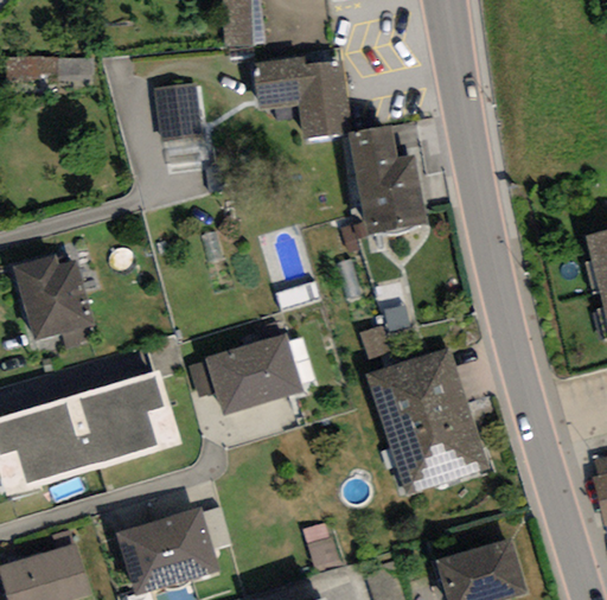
[(219,0),(222,44),(253,43),(250,0),(219,0)]
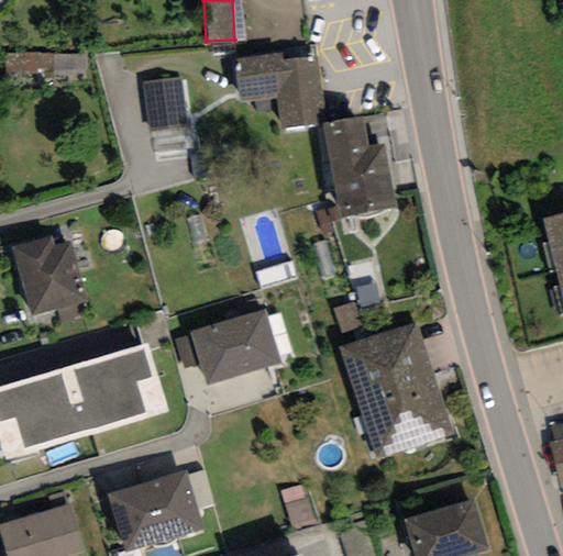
[(40,68),(40,48),(7,48),(7,68),(40,68)]
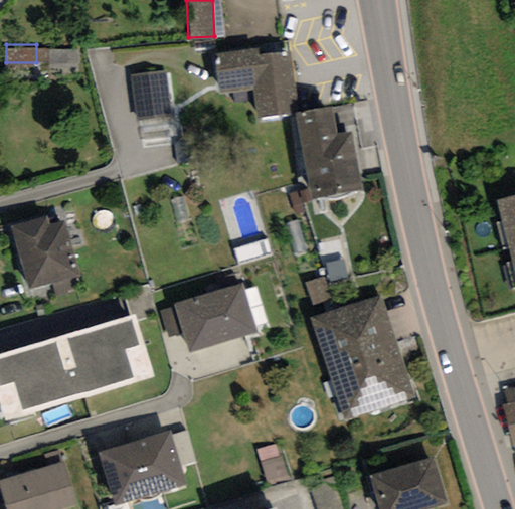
[(77,45),(48,46),(48,65),(78,64),(77,45)]
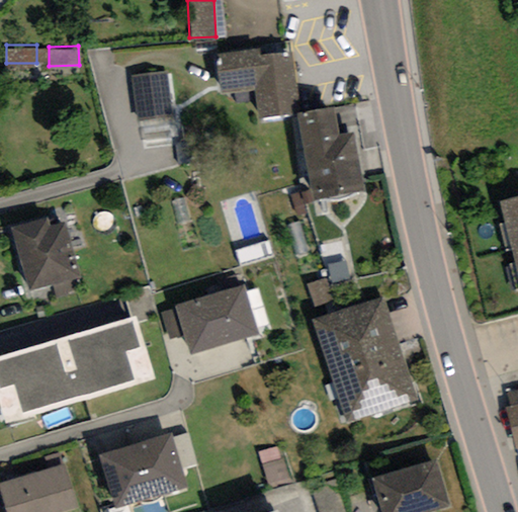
[(260,48),(220,53),(222,65),(216,66),(220,93),(254,88),(258,117),(298,112),(296,96),(299,96),(293,49),(260,53),(260,48)]
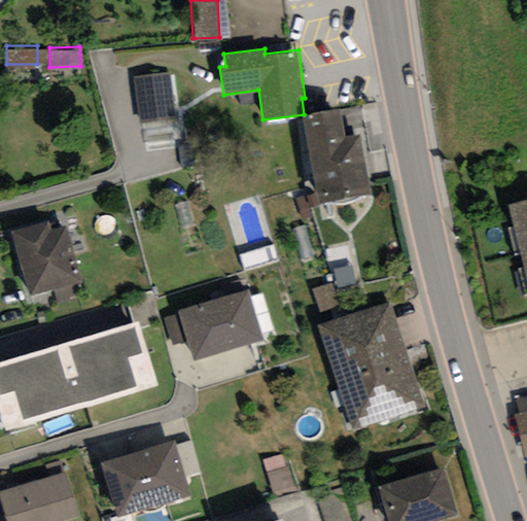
[(170,68),(134,73),(140,119),(177,114),(170,68)]
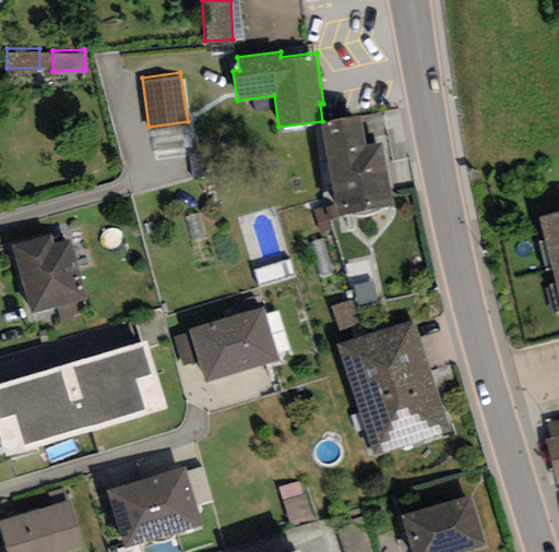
[(322,123),(340,215),(391,206),(379,136),(365,139),(360,116),(322,123)]
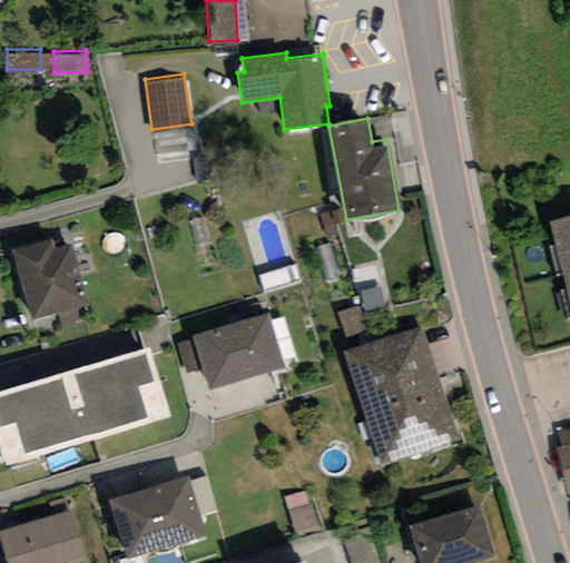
[(569,215),(551,220),(569,303),(569,215)]
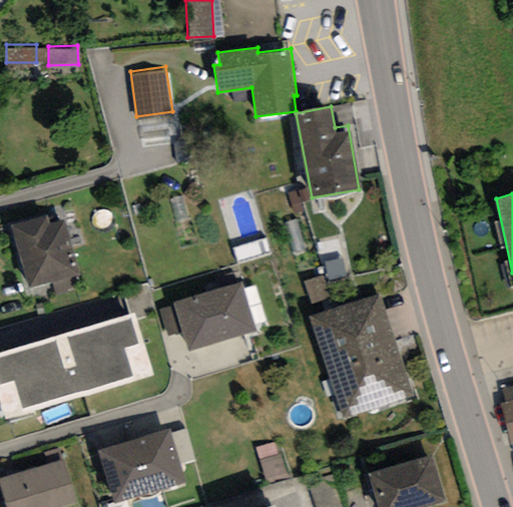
[(46,214),(11,224),(29,288),(80,274),(64,217),(48,221),(46,214)]
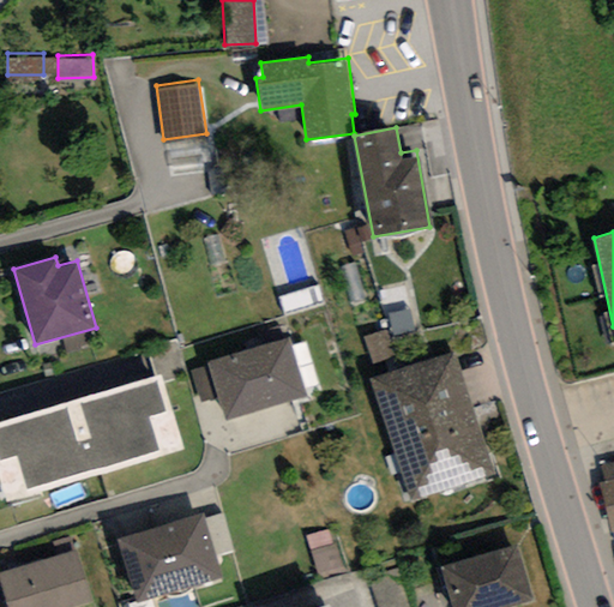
[(409,306),(390,310),(395,332),(414,329),(409,306)]
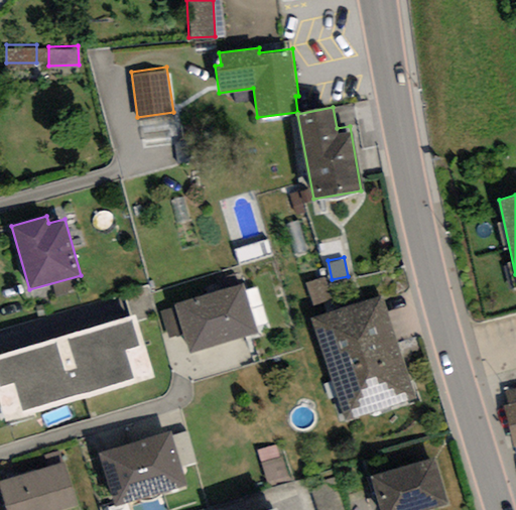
[(324,273),(305,280),(316,307),(335,300),(324,273)]
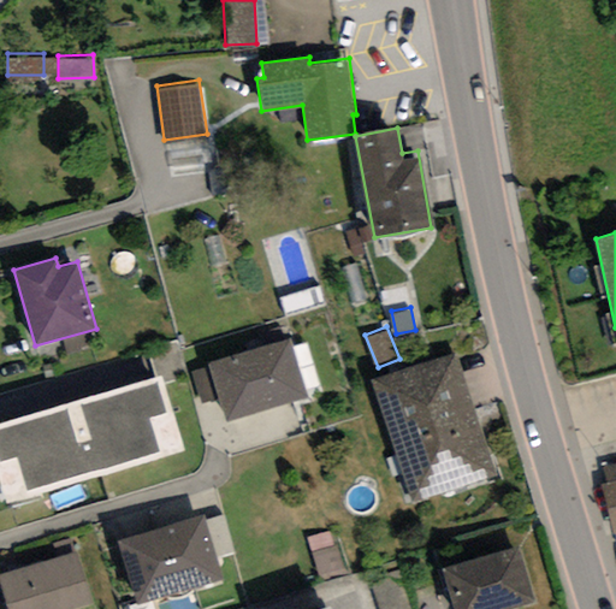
[(290,337),(208,362),(218,394),(226,420),(308,395),(290,337)]
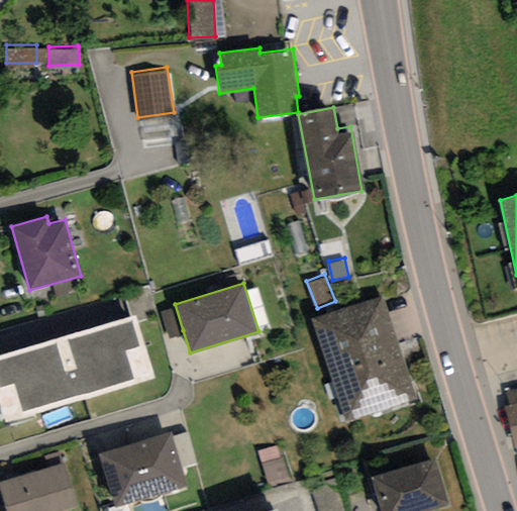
[(311,316),(345,420),(416,397),(382,293),(311,316)]
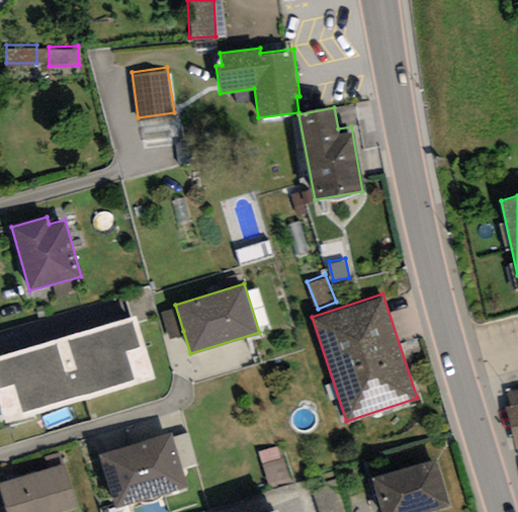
[(169,336),(183,331),(175,305),(161,309),(169,336)]
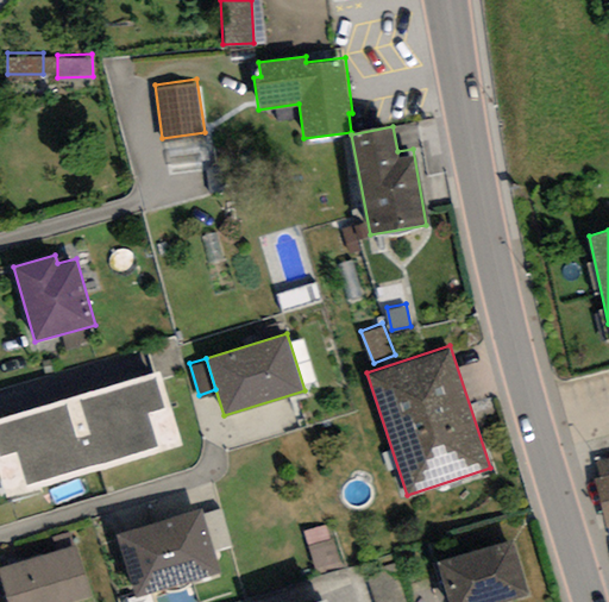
[(159,370),(0,419),(0,483),(5,500),(182,444),(159,370)]
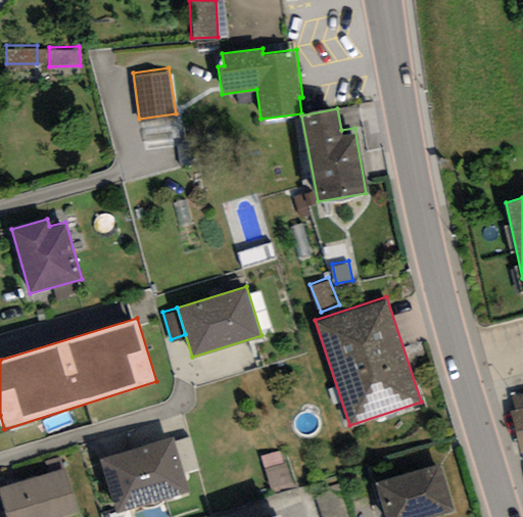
[(522,448),(522,389),(511,393),(515,407),(510,409),(520,450),(522,449),(522,448)]
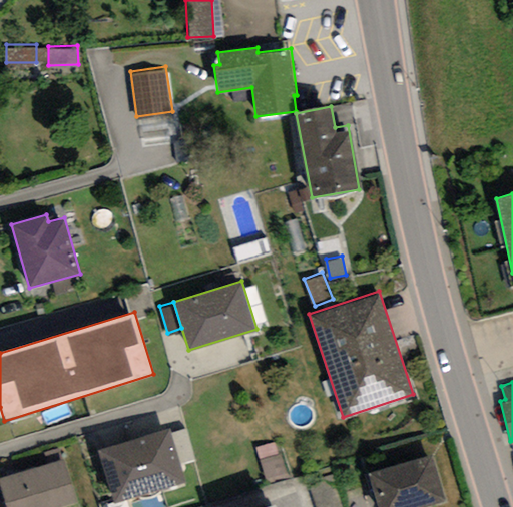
[(169,429),(98,451),(114,503),(185,481),(169,429)]
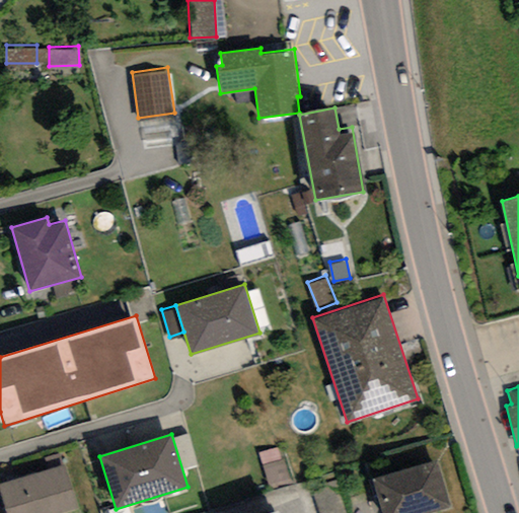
[(371,478),(381,512),(426,512),(451,506),(437,458),(371,478)]
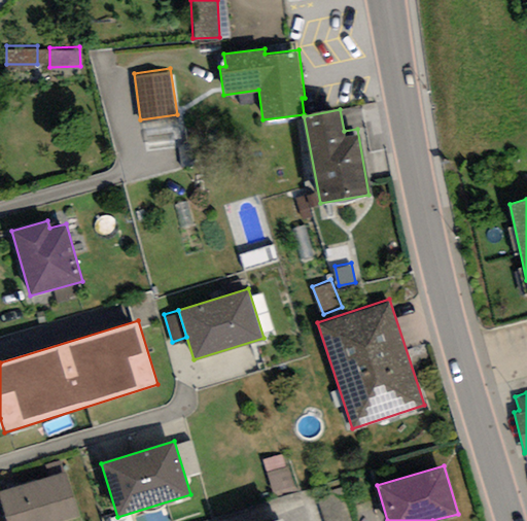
[(65,471),(0,489),(0,497),(6,520),(58,520),(78,515),(65,471)]
